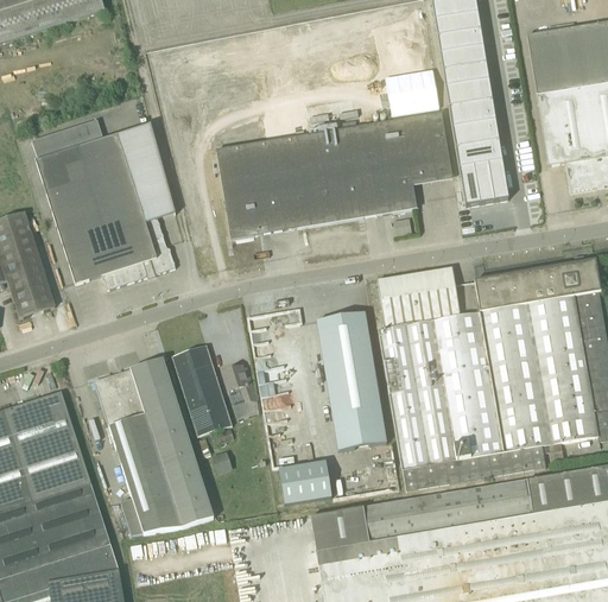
[(0,0),(0,43),(105,10),(101,0),(0,0)]
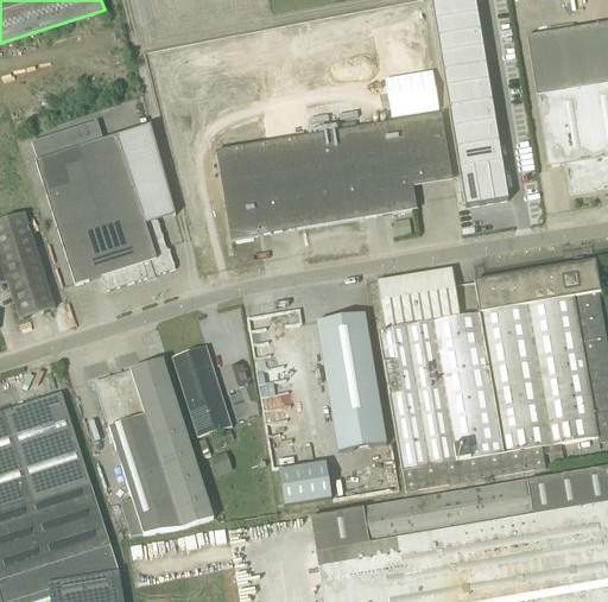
[(477,11),(475,0),(438,0),(431,1),(435,19),(477,12),(477,11)]
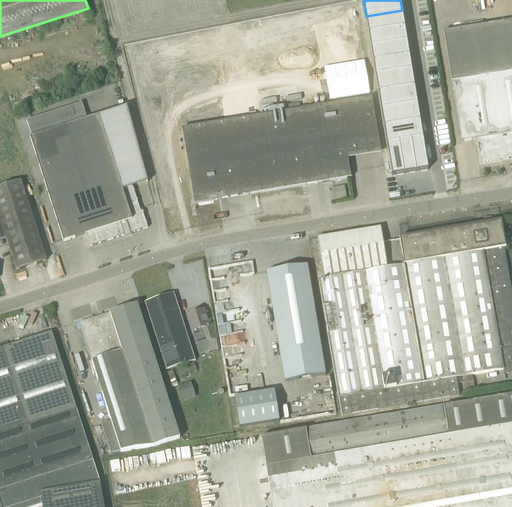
[(405,23),(402,10),(366,16),(368,30),(405,24),(405,23)]
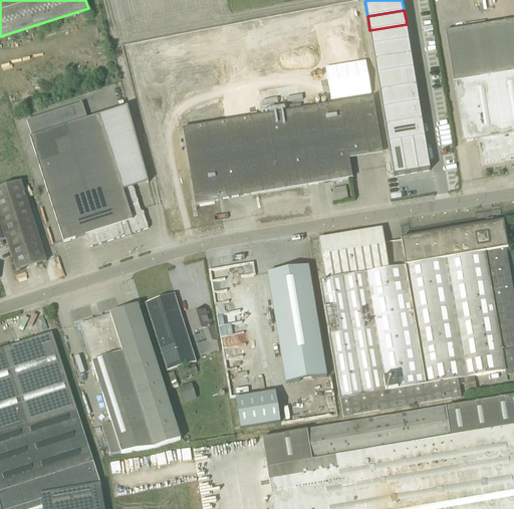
[(478,136),(482,160),(513,154),(513,16),(445,28),(454,78),(463,139),(478,136)]
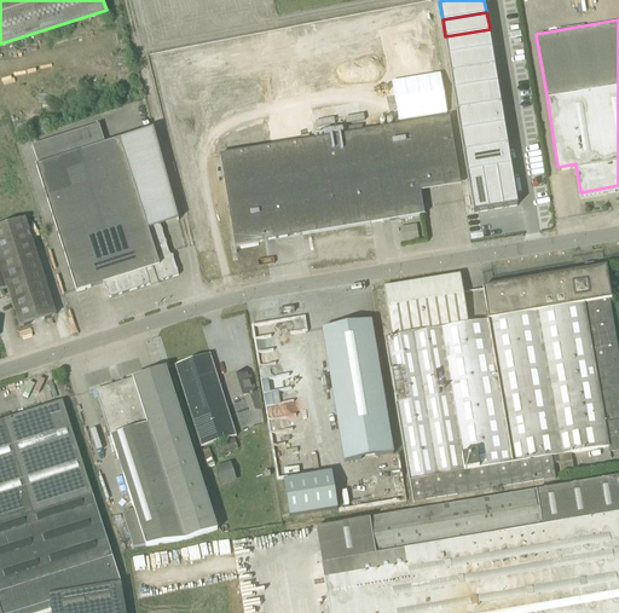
[(492,45),(490,29),(445,36),(449,53),(492,46),(492,45)]
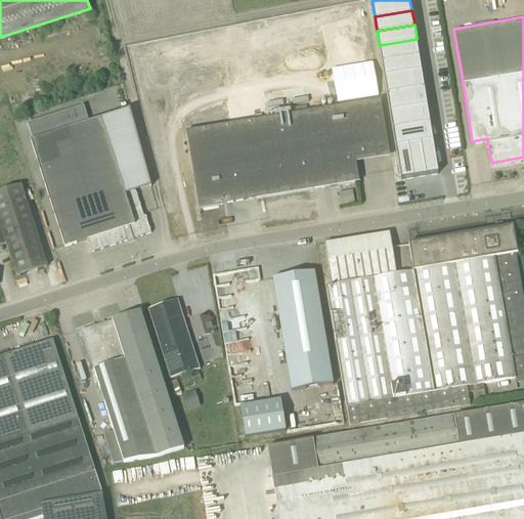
[(419,52),(417,39),(380,45),(382,59),(419,53),(419,52)]
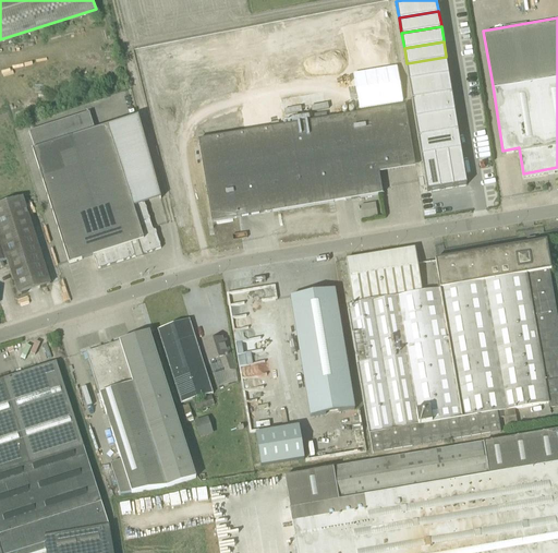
[(449,71),(446,57),(407,63),(409,79),(449,72),(449,71)]
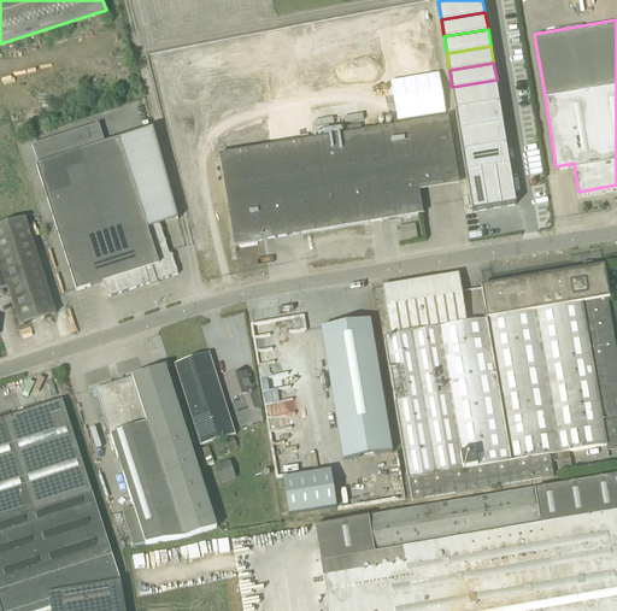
[(499,95),(497,80),(452,87),(456,107),(500,100),(499,95)]
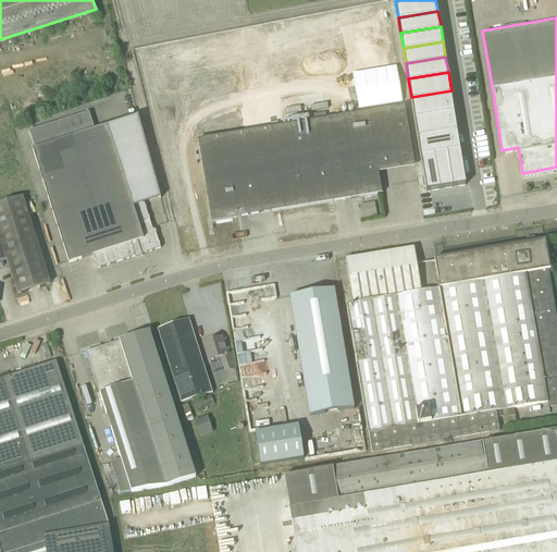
[(453,102),(452,90),(411,97),(415,115),(454,109),(453,102)]
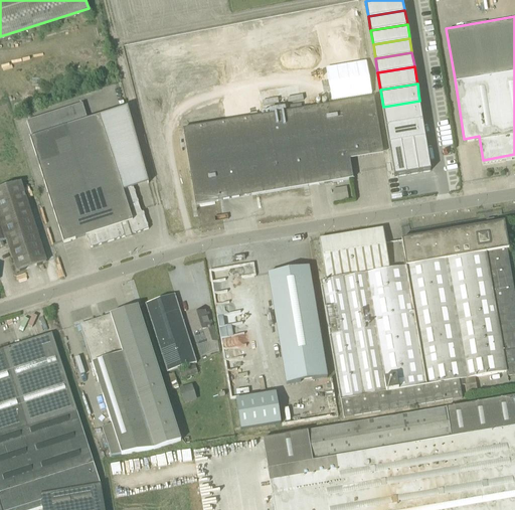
[(281,186),(353,175),(349,150),(382,144),(374,94),(269,111),(281,186)]
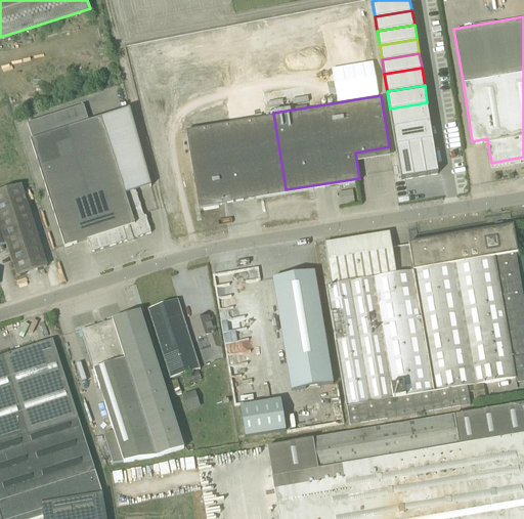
[(92,248),(151,229),(145,212),(144,213),(136,187),(122,191),(100,115),(89,118),(84,101),(27,119),(33,136),(31,136),(64,243),(88,235),(92,248)]
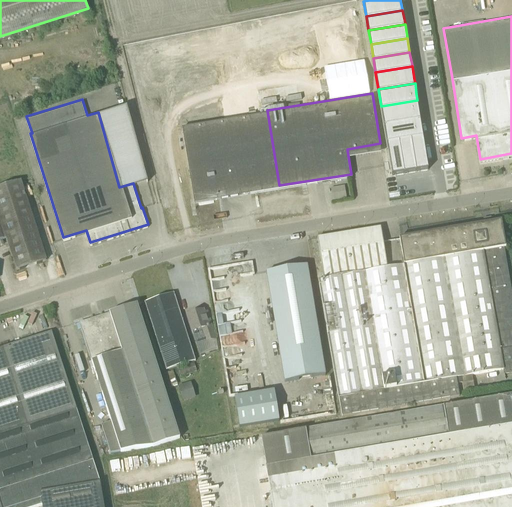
[(417,100),(381,106),(384,123),(420,117),(419,108),(417,100)]
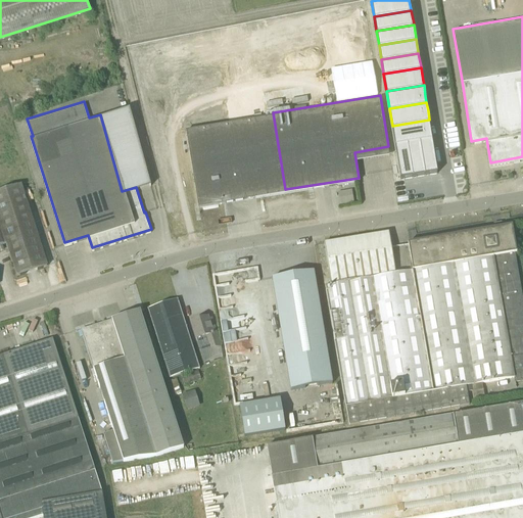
[(198,203),(256,194),(285,189),(273,112),(186,127),(198,203)]
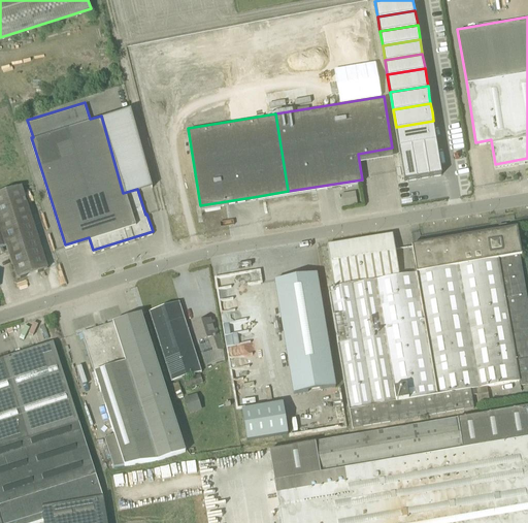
[(434,126),(433,121),(396,127),(399,146),(411,144),(424,142),(436,140),(434,126)]
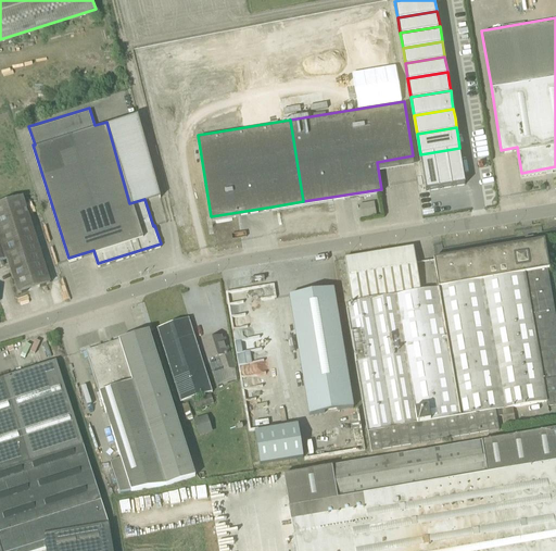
[(465,180),(459,148),(446,150),(452,183),(465,180)]
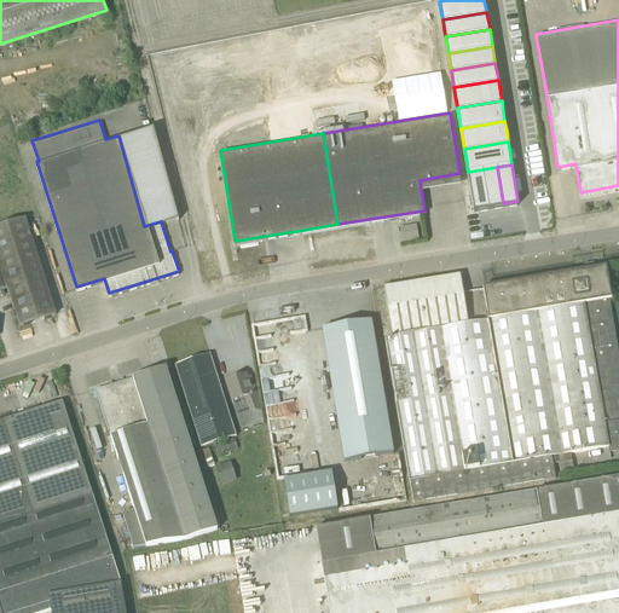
[(503,203),(497,167),(482,169),(489,206),(503,203)]
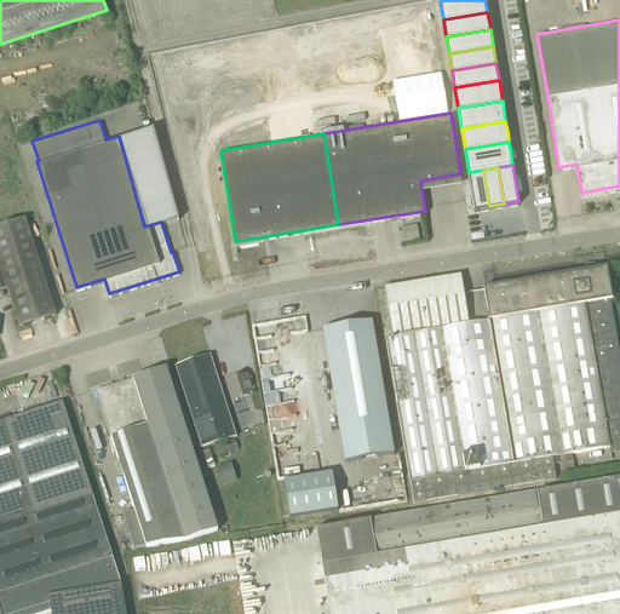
[(489,206),(483,170),(469,172),(475,208),(489,206)]
